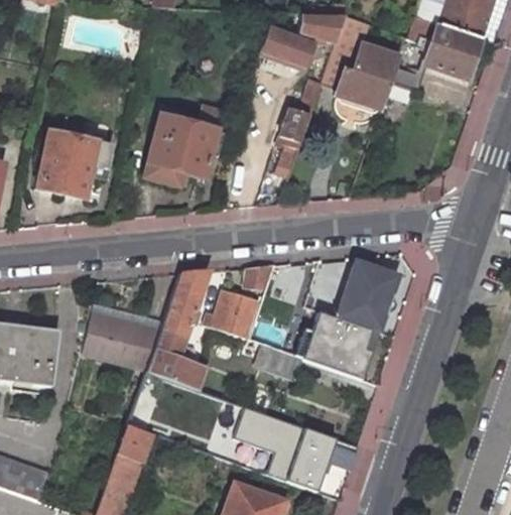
[(418,0),(413,14),(427,19),(439,23),(480,37),(493,0),(418,0)]
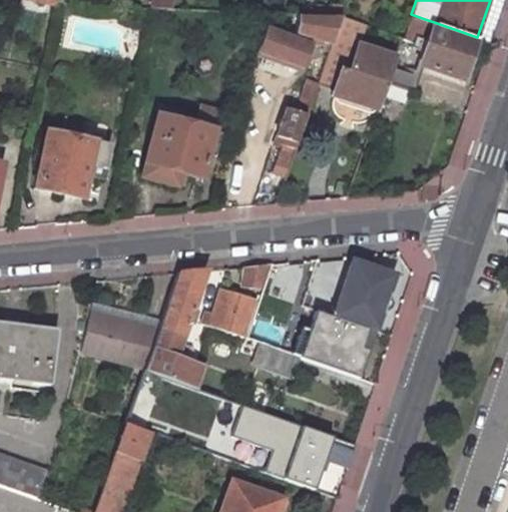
[(490,42),(505,0),(490,0),(477,37),(490,42)]
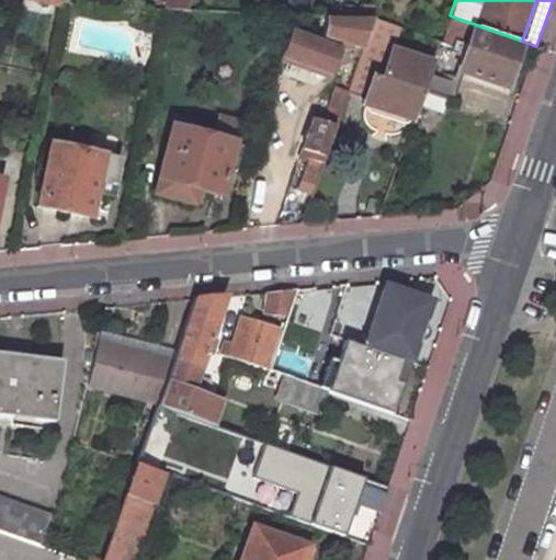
[(325,32),(365,44),(375,15),(362,15),(328,13),(325,32)]
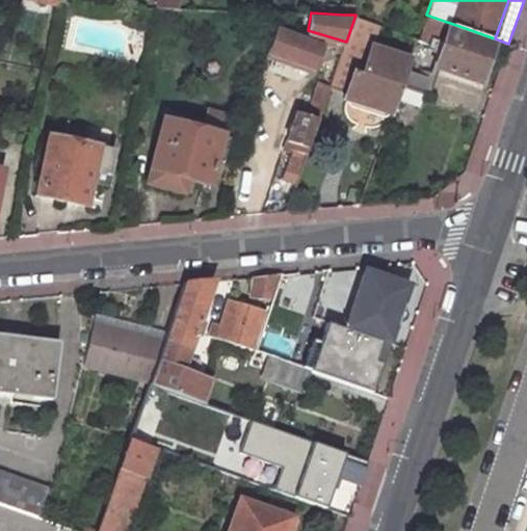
[(344,93),(393,110),(400,88),(412,57),(374,43),(381,23),(357,12),(356,15),(346,42),(333,82),(346,86),(344,93)]
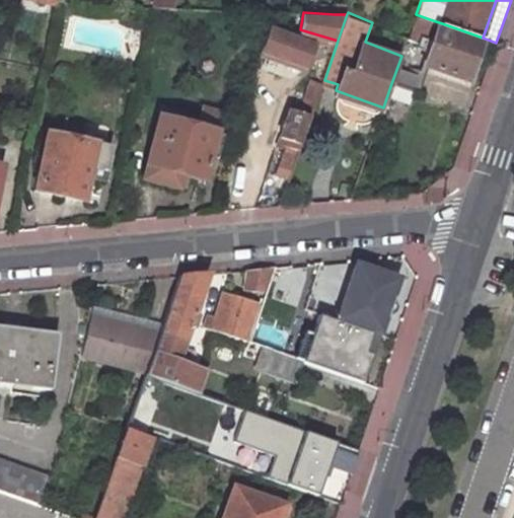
[(409,35),(423,43),(430,19),(416,14),(409,35)]
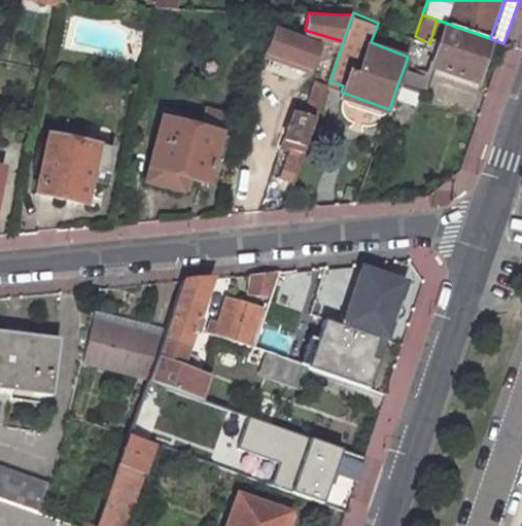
[(435,65),(474,80),(490,38),(449,24),(435,65)]
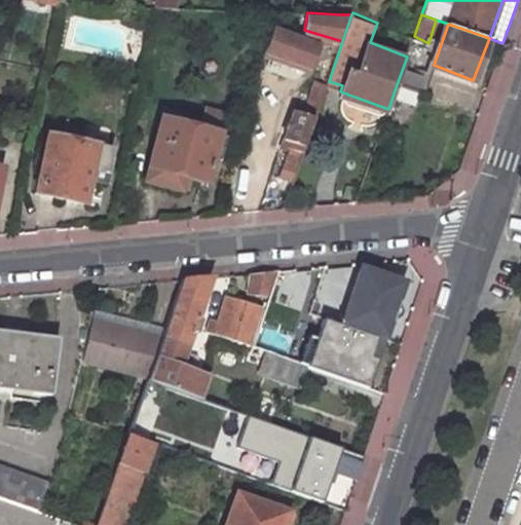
[(264,49),(312,66),(321,43),(271,26),(264,49)]
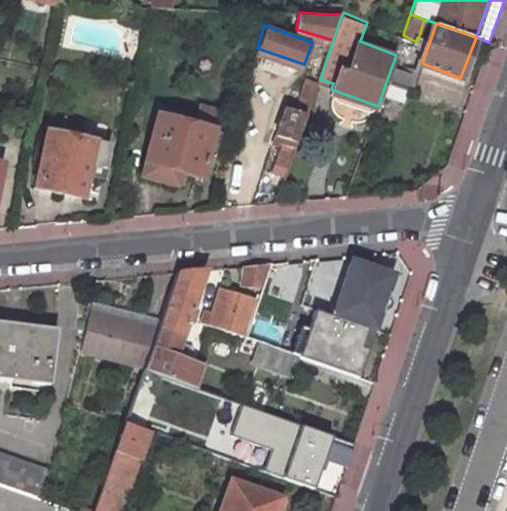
[(415,89),(421,73),(396,63),(390,80),(415,89)]
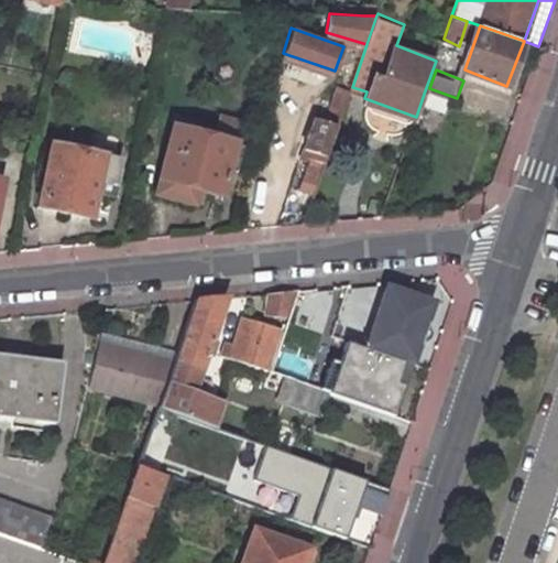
[(309,136),(306,147),(304,147),(302,153),(312,157),(327,162),(346,108),(334,104),(329,117),(324,116),(323,119),(316,117),(310,132),(308,132),(307,136),(309,136)]
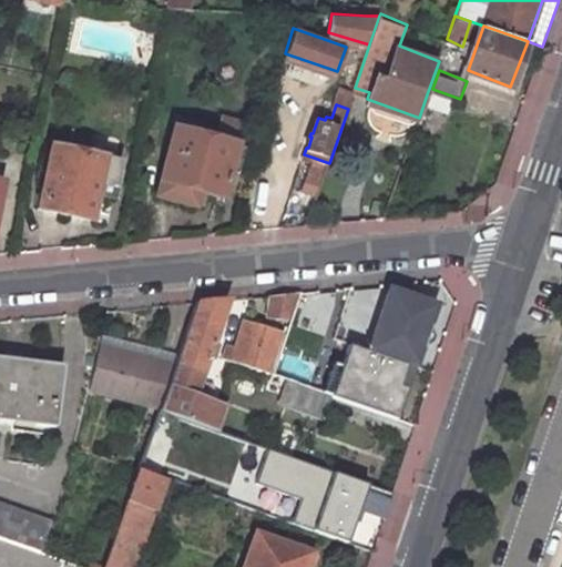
[(224,193),(235,139),(239,119),(217,115),(214,135),(194,131),(196,122),(174,118),(157,195),(197,204),(201,188),(224,193)]
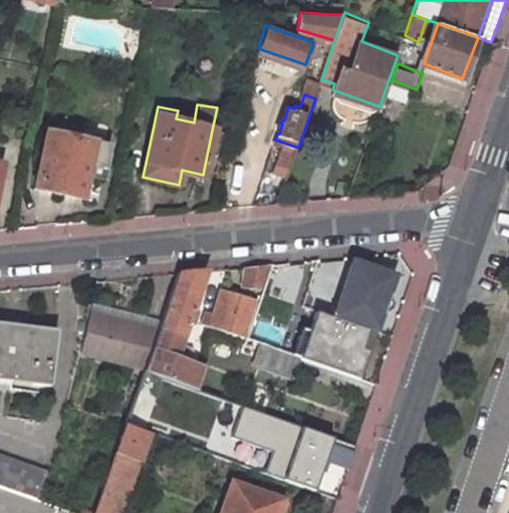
[(114,146),(53,132),(40,186),(86,197),(94,164),(109,168),(114,146)]
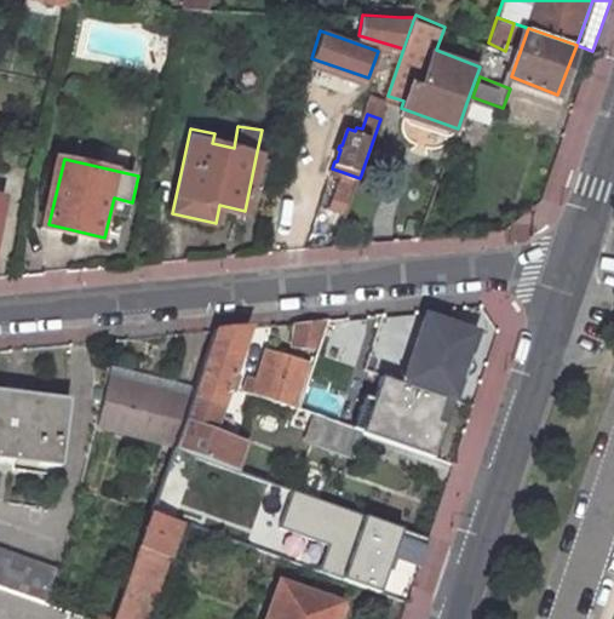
[(349,212),(360,178),(343,172),(330,206),(349,212)]
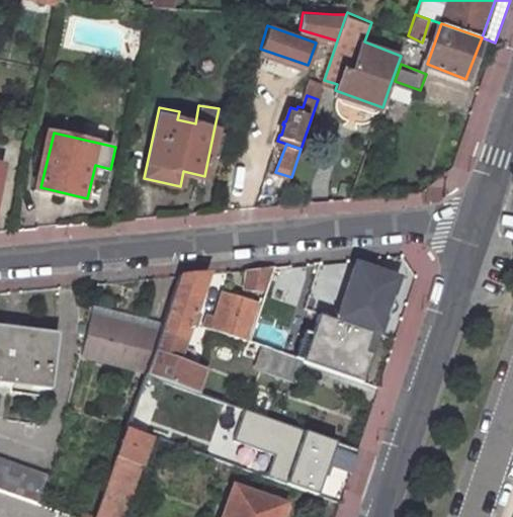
[(0,203),(6,175),(8,167),(0,165),(0,203)]
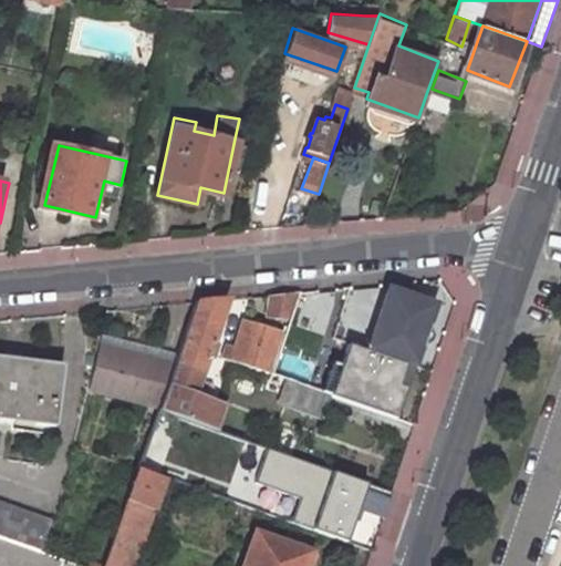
[(350,345),(334,394),(401,419),(440,302),(387,286),(366,348),(350,345)]
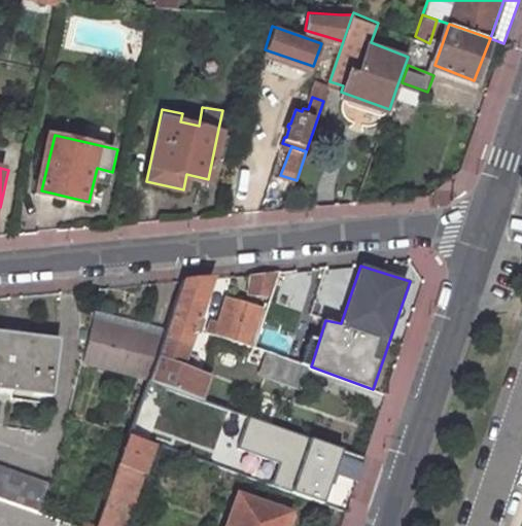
[(284,271),(283,306),(310,307),(311,272),(284,271)]
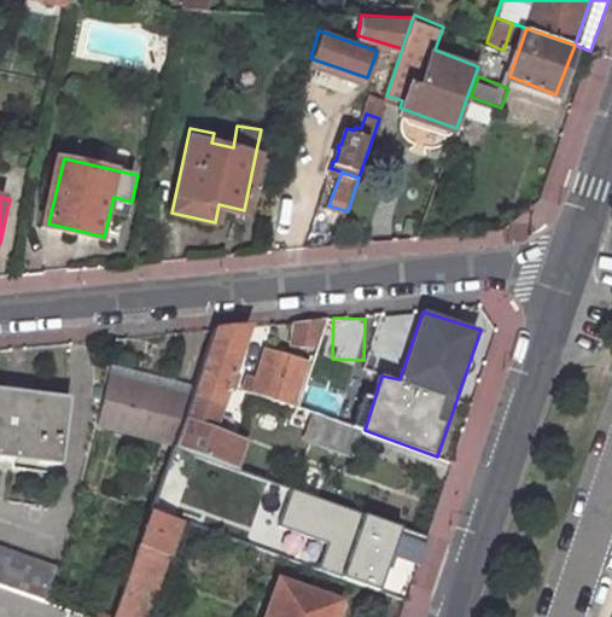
[(295,347),(322,349),(333,319),(298,322),(295,347)]
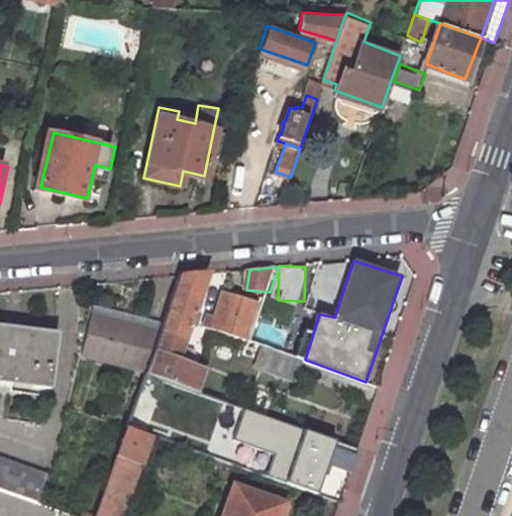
[(160,323),(144,366),(142,372),(170,381),(186,387),(193,389),(200,371),(177,363),(209,271),(178,274),(160,323)]
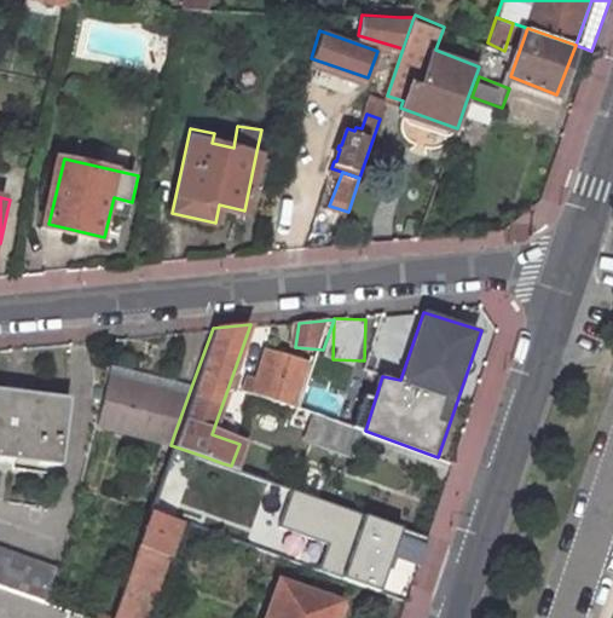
[(318,363),(270,347),(260,379),(252,376),(248,391),(304,409),(318,363)]
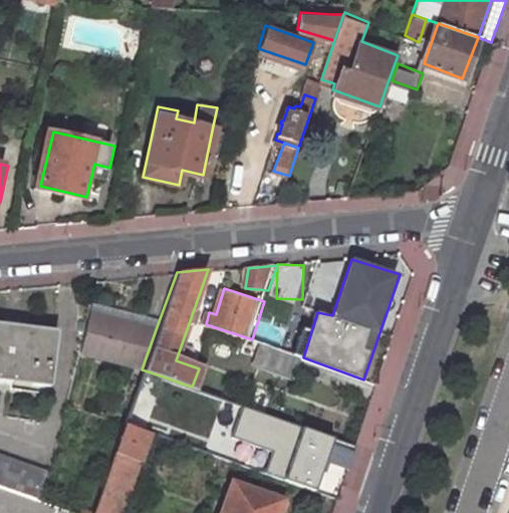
[(137,323),(139,315),(92,303),(90,311),(137,323)]
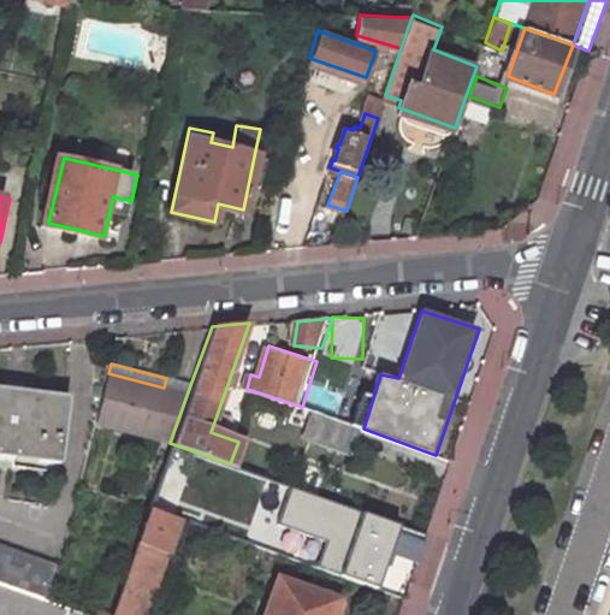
[(153,429),(164,388),(108,373),(96,420),(152,435),(153,429)]
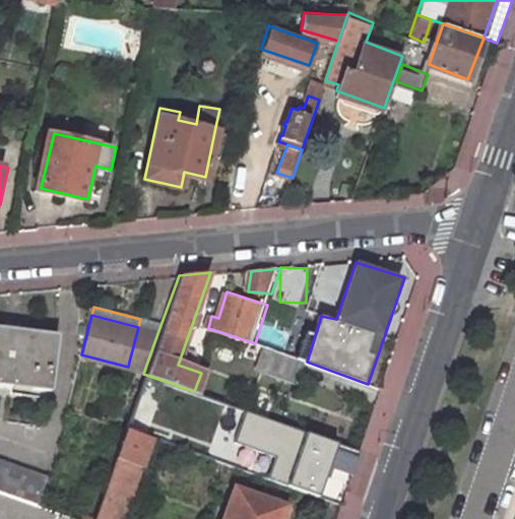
[(140,319),(138,327),(129,362),(145,368),(161,325),(140,319)]
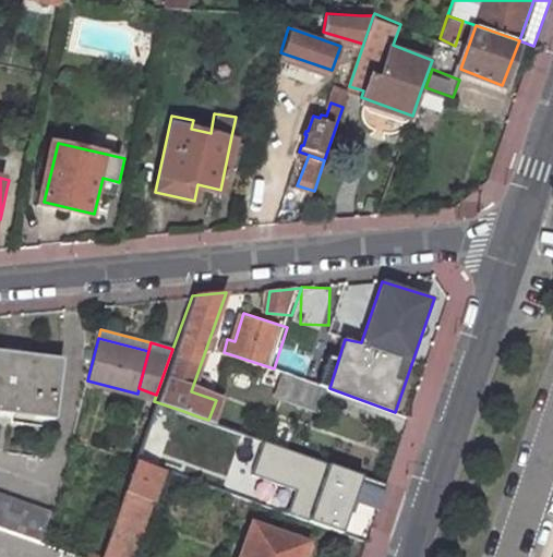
[(0,413),(58,424),(67,362),(0,351),(0,413)]
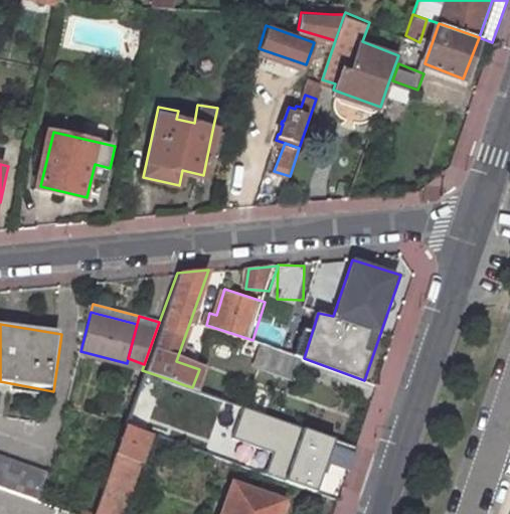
[(271,346),(264,367),(293,378),(301,357),(271,346)]
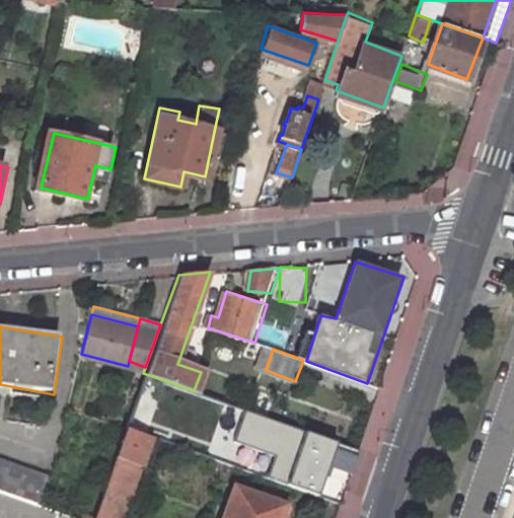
[(125,424),(153,433),(167,391),(170,382),(143,373),(125,424)]
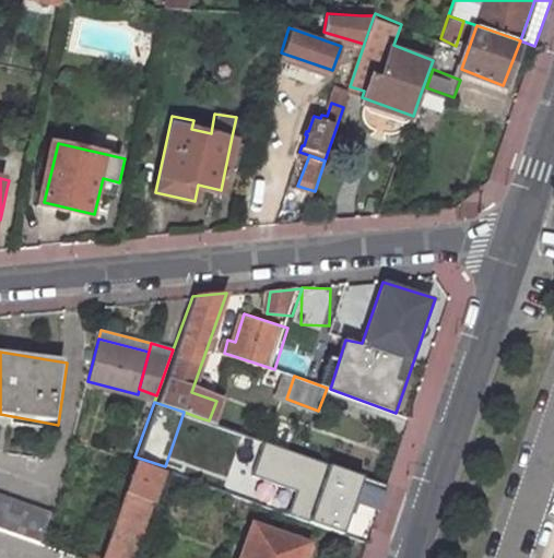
[(180,422),(198,427),(201,418),(184,412),(180,422)]
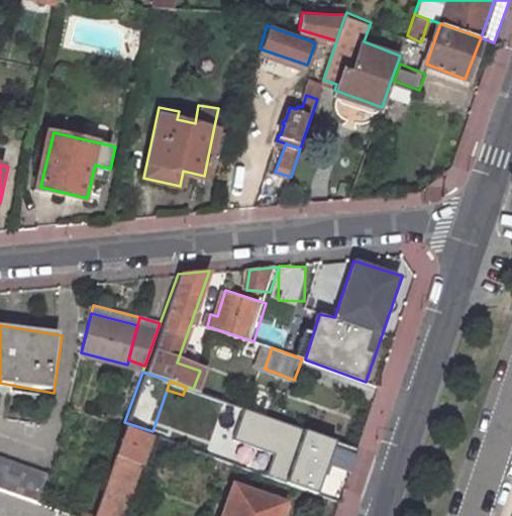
[(183,395),(179,403),(222,419),(229,402),(193,389),(186,387),(183,395)]
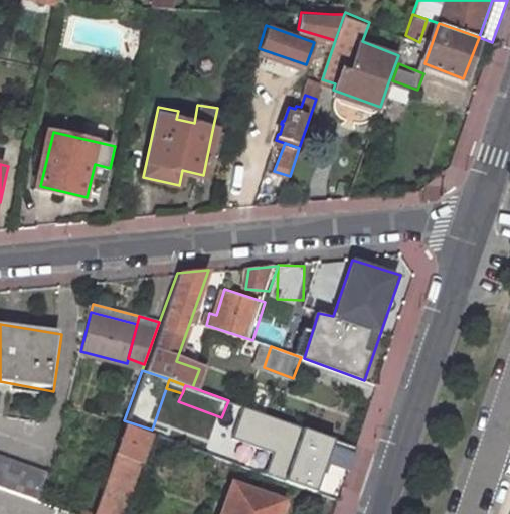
[(341,439),(248,406),(238,438),(280,451),(274,474),(323,490),(341,439)]
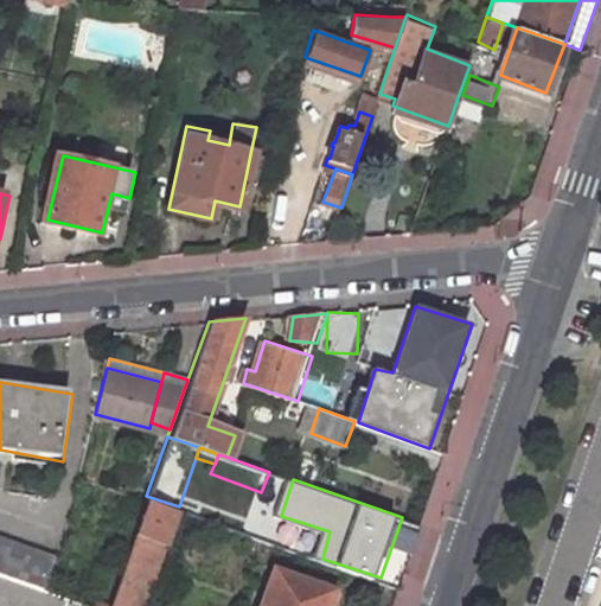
[(151,605),(184,511),(185,509),(179,506),(146,496),(106,605),(151,605)]
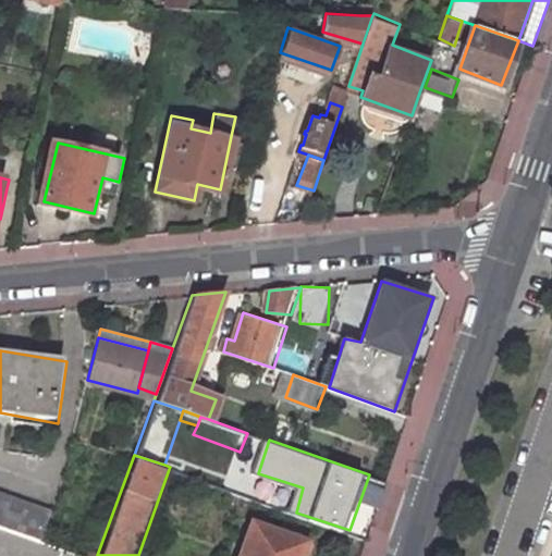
[(0,526),(39,540),(51,506),(0,486),(0,526)]
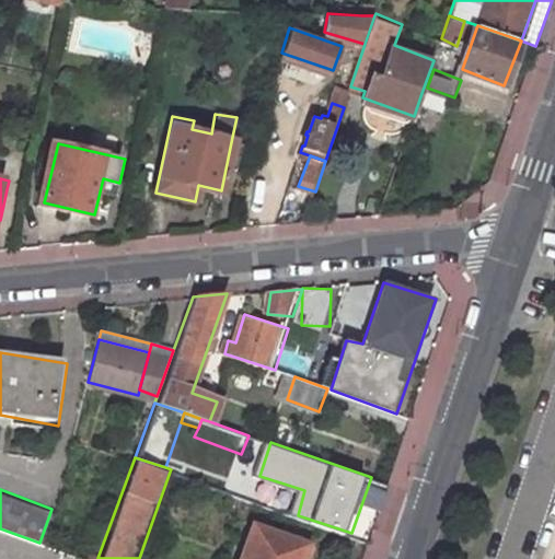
[(300,558),(305,545),(253,526),(241,558),(300,558)]
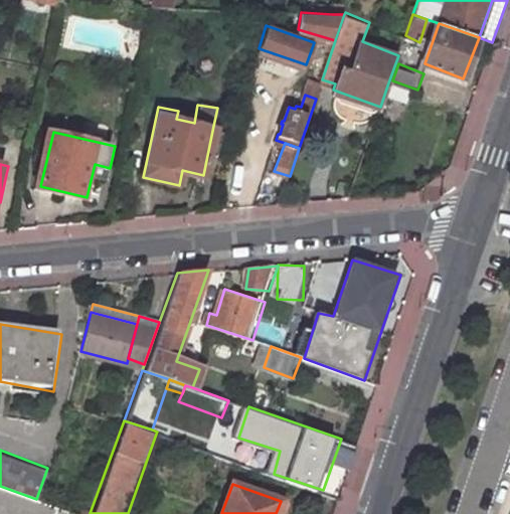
[(0,513),(76,513),(36,499),(0,486),(0,513)]
